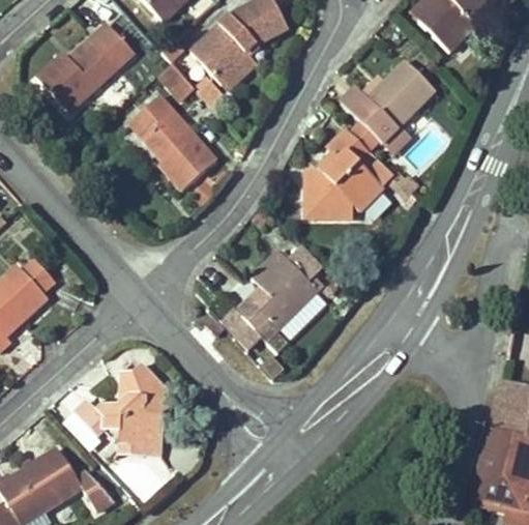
[(145,0),(164,20),(185,0),(145,0)]
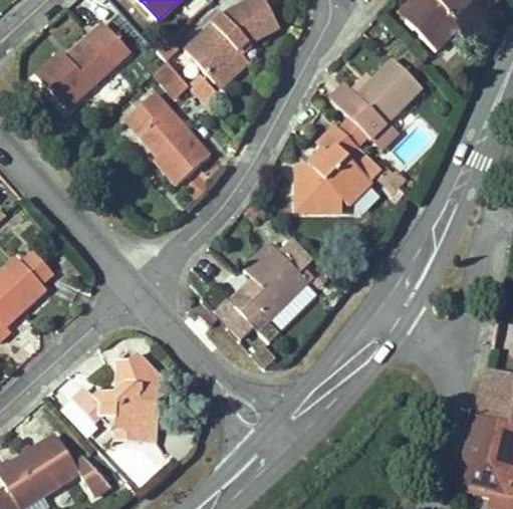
[(250,0),(221,15),(186,49),(215,81),(245,55),(240,49),(249,41),(279,25),(267,0),(250,0)]
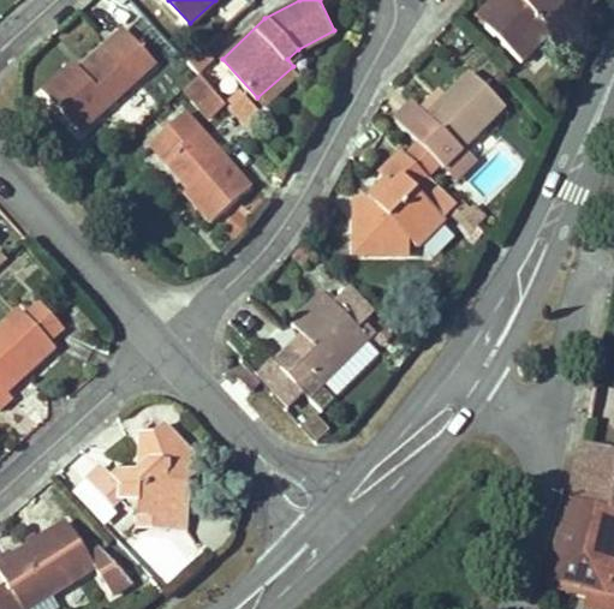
[(489,22),(511,0),(493,0),(481,13),(489,22)]
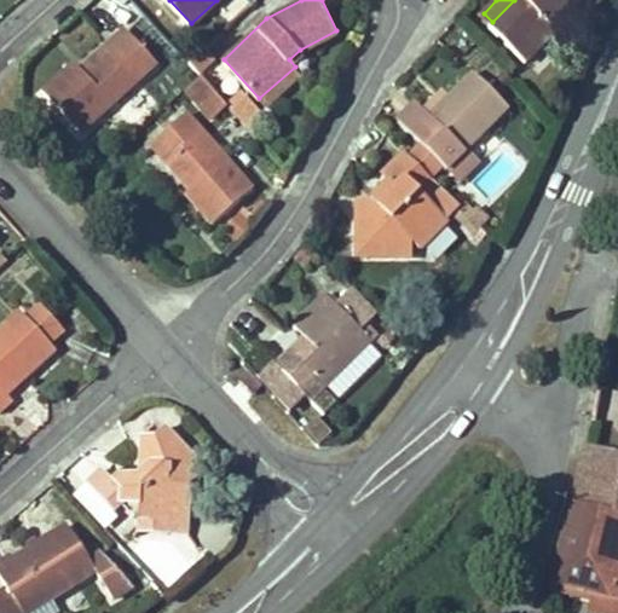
[(552,18),(569,0),(514,0),(492,22),(527,58),(559,27),(552,18)]
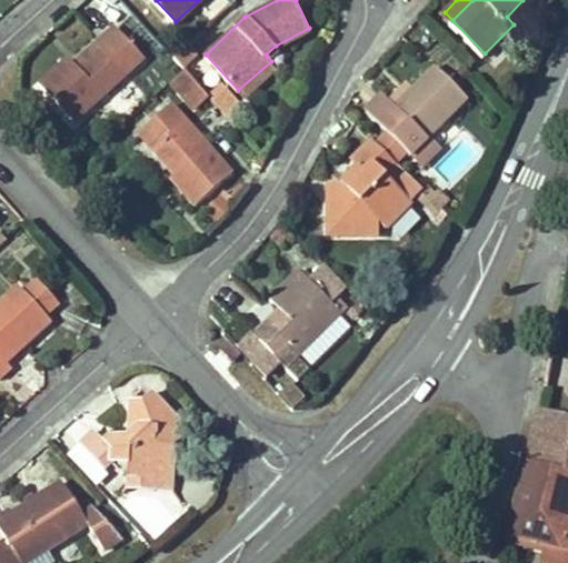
[(146,53),(117,22),(100,37),(105,42),(80,63),(70,52),(39,79),(75,117),(146,53)]
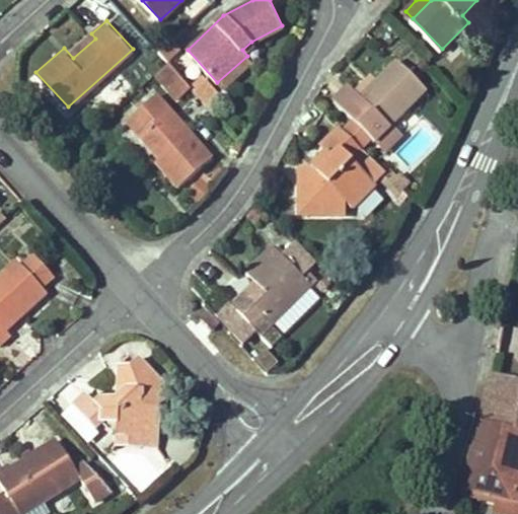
[(167,59),(181,47),(172,38),(159,50),(167,59)]
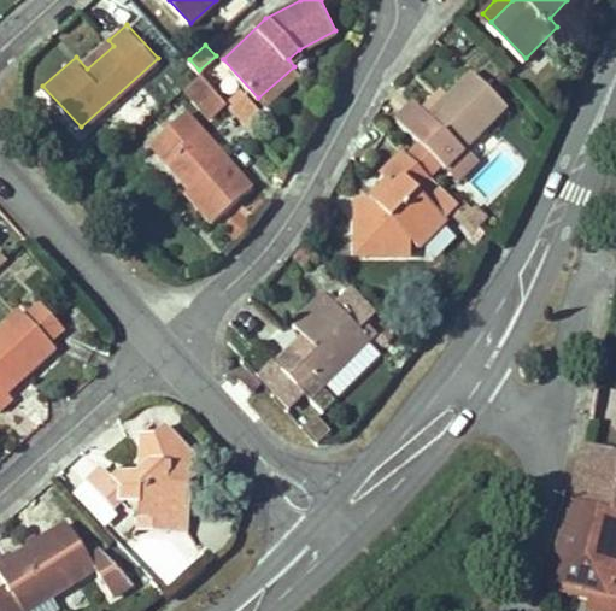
[(264,105),(300,74),(294,66),(258,98),(264,105)]
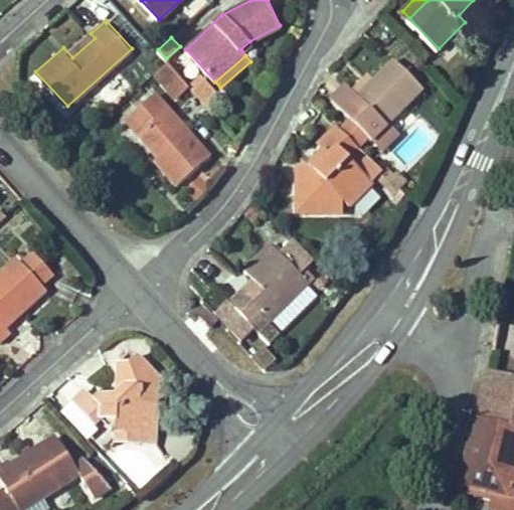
[(423,87),(393,55),(371,79),(357,94),(352,88),(346,81),(331,97),(371,138),(387,123),(423,87)]
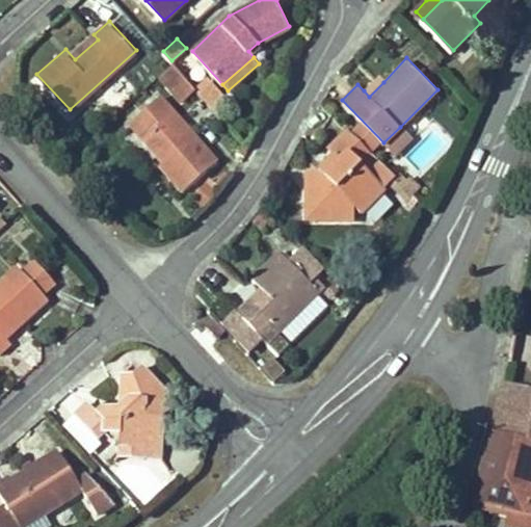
[(160,75),(183,100),(195,88),(174,62),(160,75)]
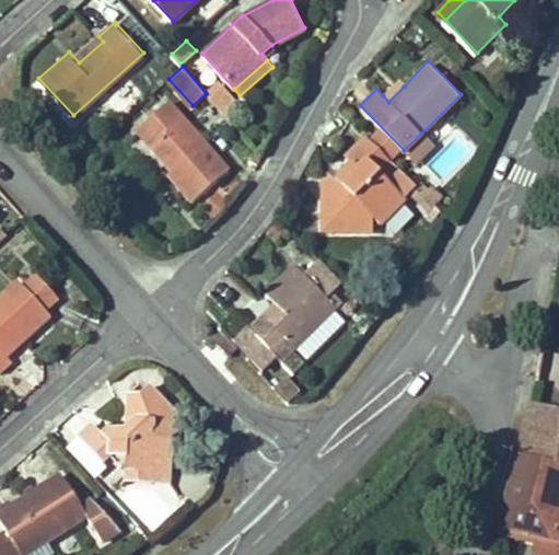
[(388,102),(404,87),(398,80),(383,95),(388,102)]
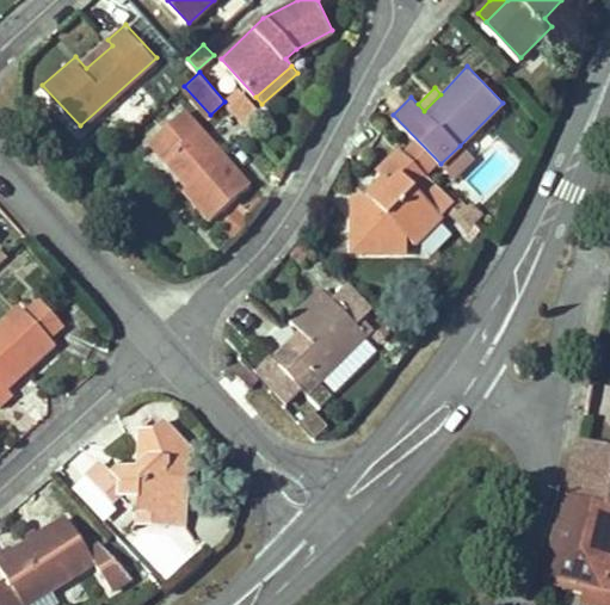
[(185,186),(211,216),(248,181),(185,107),(152,135),(189,181),(185,186)]
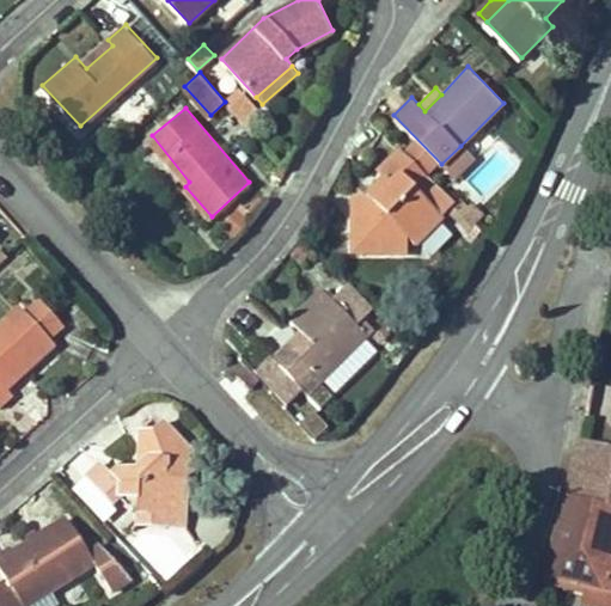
[(472,157),(460,146),(441,164),(453,175),(472,157)]
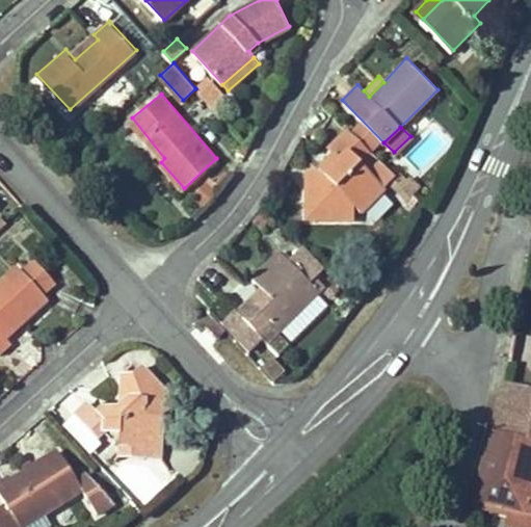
[(362,210),(386,185),(363,161),(371,151),(348,128),(328,148),(335,155),(339,159),(325,174),(321,168),(307,168),(310,217),(343,215),(355,204),(362,210)]
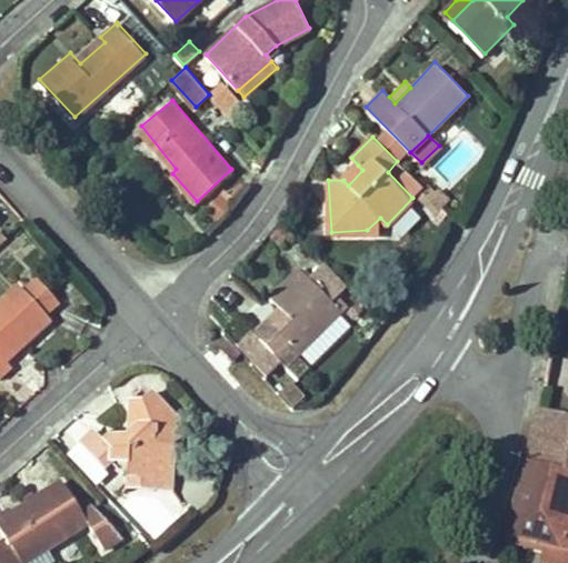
[(348,186),(362,170),(358,166),(344,180),(348,186)]
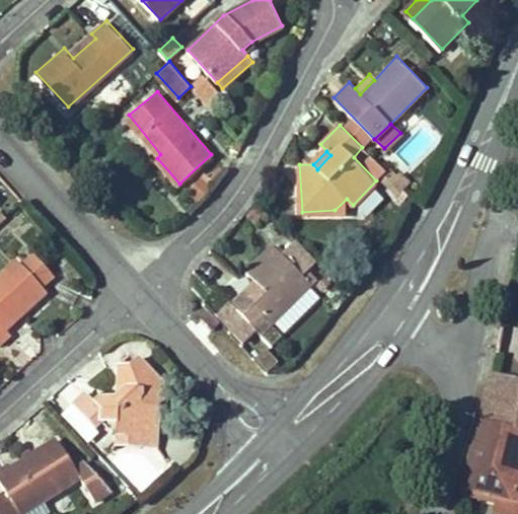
[(285,255),(289,260),(303,246),(297,239),(283,253),(285,255)]
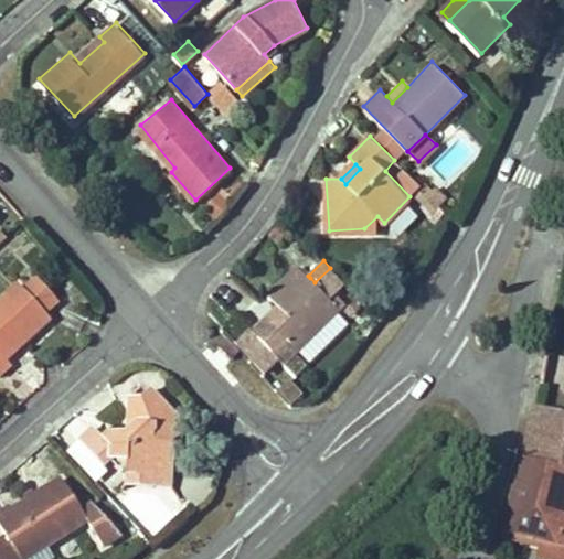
[(308,276),(297,265),(266,293),(280,308),(291,320),(277,333),(273,330),(262,340),(285,363),(341,310),(330,298),(315,282),(310,278),(308,276)]
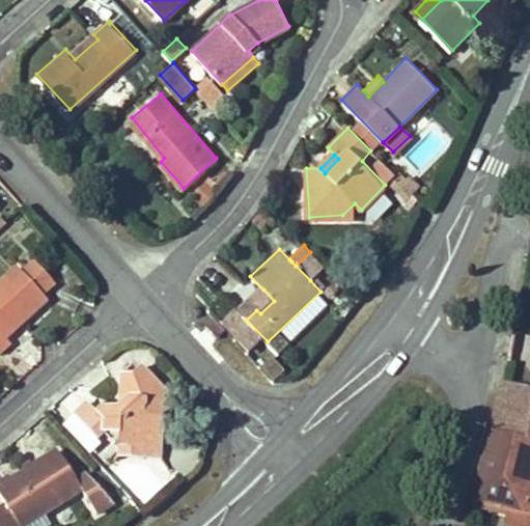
[(296,266),(310,280),(325,267),(310,252),(296,266)]
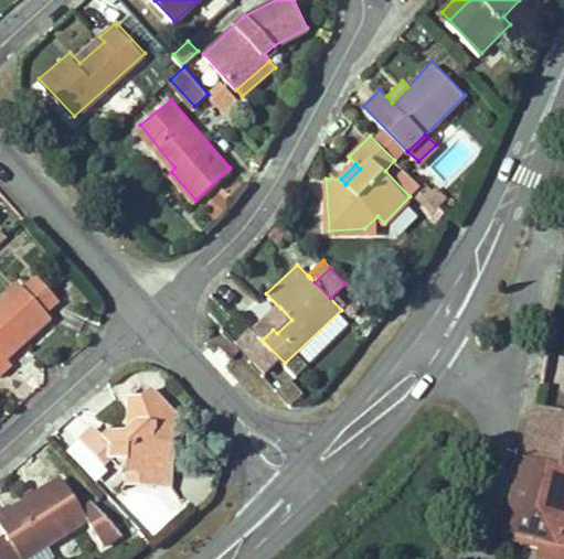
[(22,283),(0,302),(0,372),(2,375),(16,364),(10,356),(53,319),(50,314),(63,301),(39,276),(25,288),(22,283)]
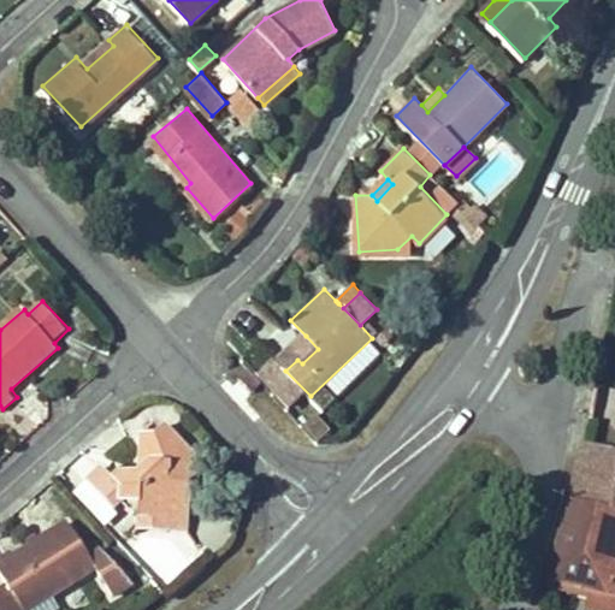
[(302,363),(318,349),(306,336),(290,350),(297,360),(302,363)]
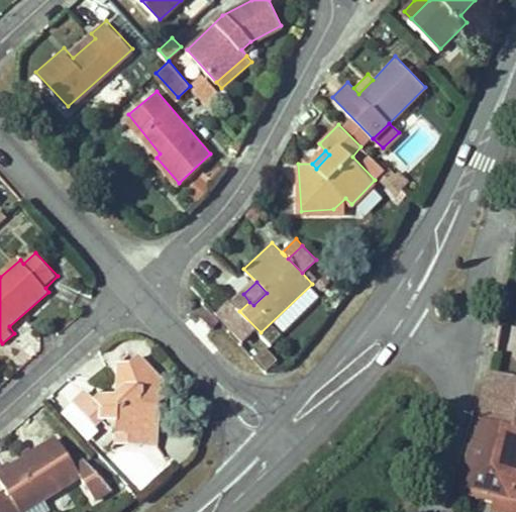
[(312,284),(261,332),(271,342),(321,294),(312,284)]
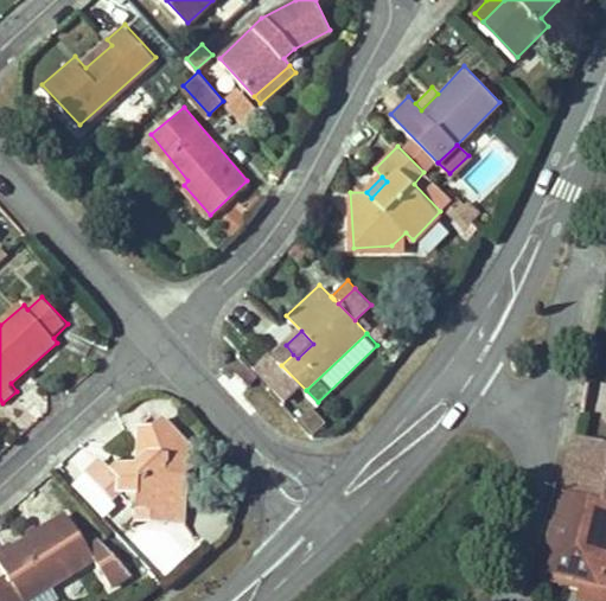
[(298,419),(313,403),(278,368),(262,382),(298,419)]
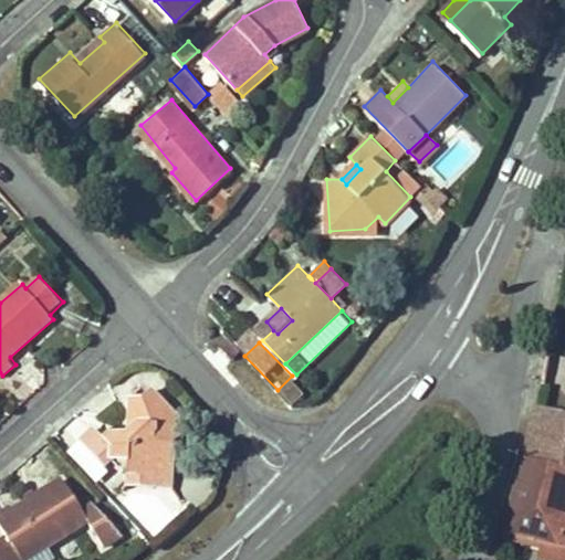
[(173,468),(176,441),(182,434),(175,425),(182,418),(154,388),(145,395),(133,395),(131,423),(139,424),(138,435),(129,434),(110,433),(104,437),(93,425),(80,439),(104,467),(113,458),(128,460),(127,474),(152,476),(152,466),(173,468)]
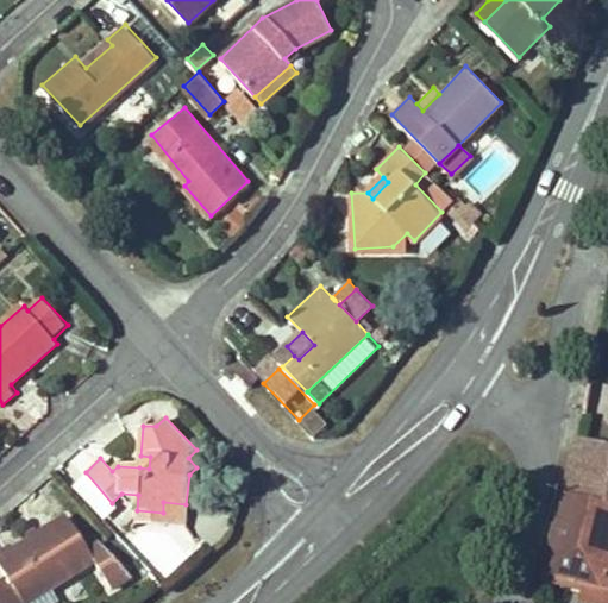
[(607,446),(575,439),(562,491),(584,497),(607,503),(607,446)]
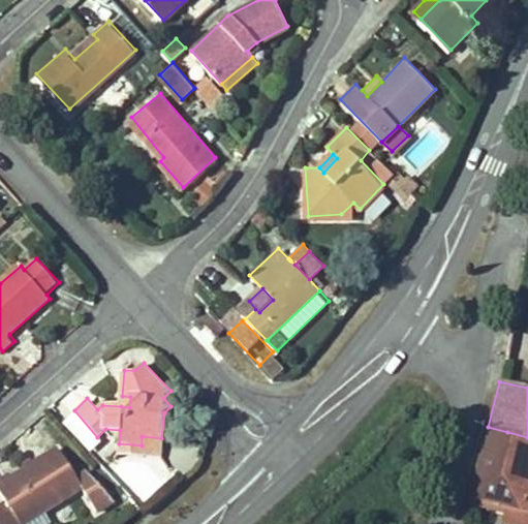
[(129,407),(130,397),(122,396),(121,406),(129,407)]
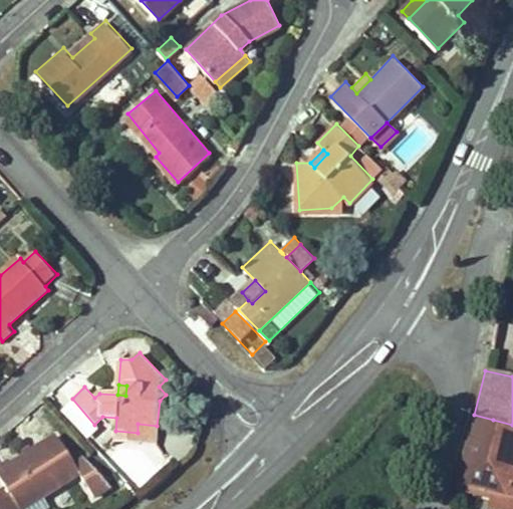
[(512,425),(493,420),(474,415),(461,464),(457,481),(512,495),(512,425)]
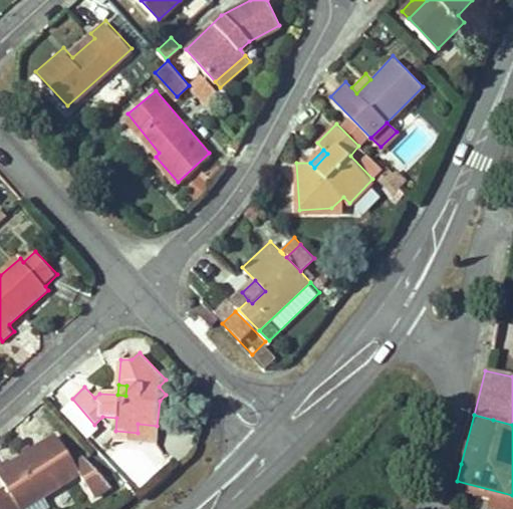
[(155,445),(157,426),(138,424),(138,433),(115,431),(114,440),(155,445)]
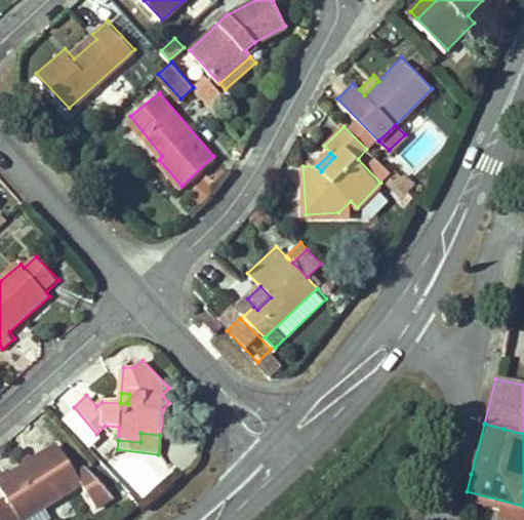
[(43,506),(82,483),(96,509),(113,498),(87,469),(77,474),(59,444),(0,477),(0,482),(6,494),(0,498),(0,519),(19,519),(23,518),(24,519),(44,519),(49,518),(43,506)]
